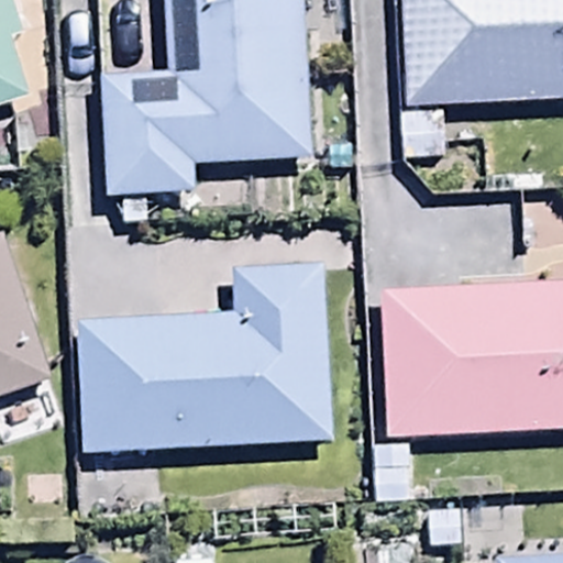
[(0,0),(0,121),(31,111),(10,50),(24,45),(8,0),(0,0)]
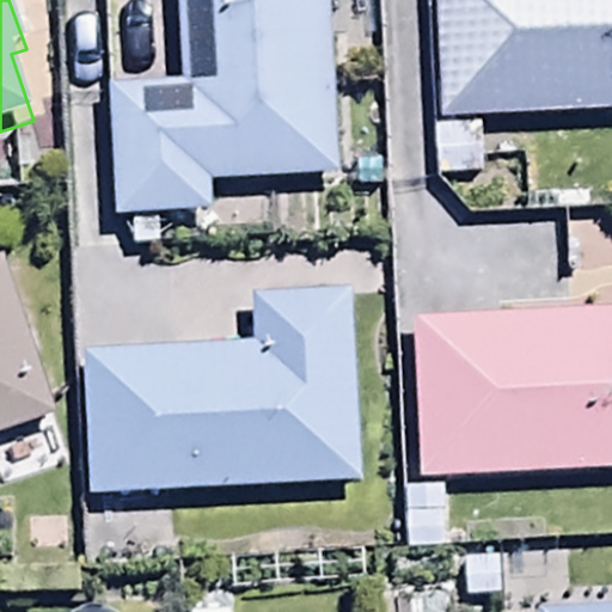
[(178,0),(183,95),(112,97),(117,228),(210,225),(209,196),(337,190),(329,0),(178,0)]
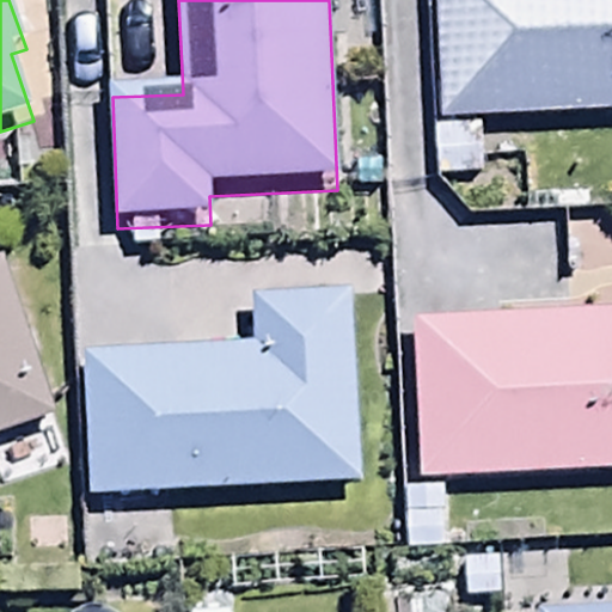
[(485,187),(483,132),(611,126),(611,0),(439,0),(445,133),(432,134),(434,189),(485,187)]
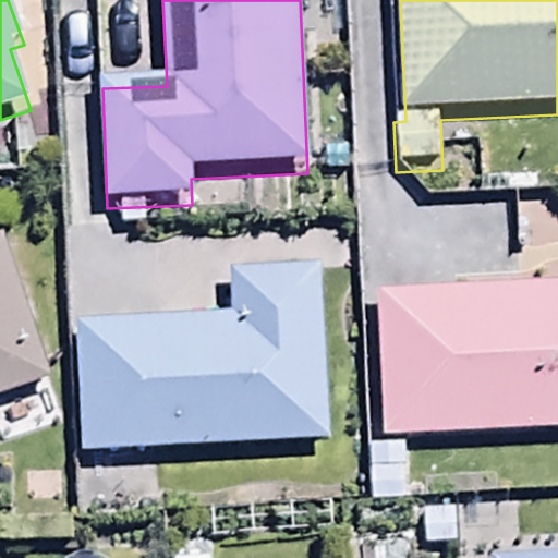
[(3,247),(0,249),(0,410),(51,393),(3,247)]
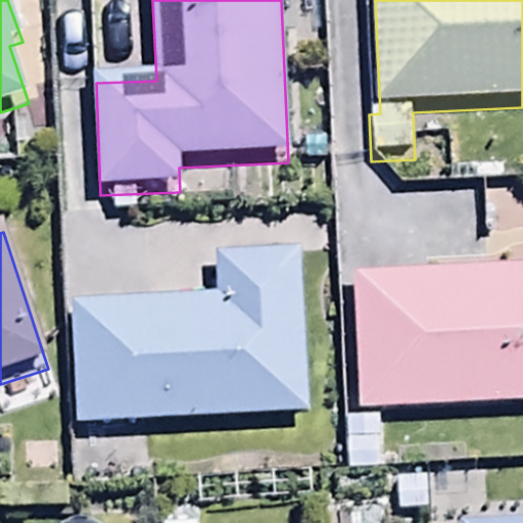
[(219,301),(73,311),(79,437),(311,423),(300,259),(217,265),(219,301)]
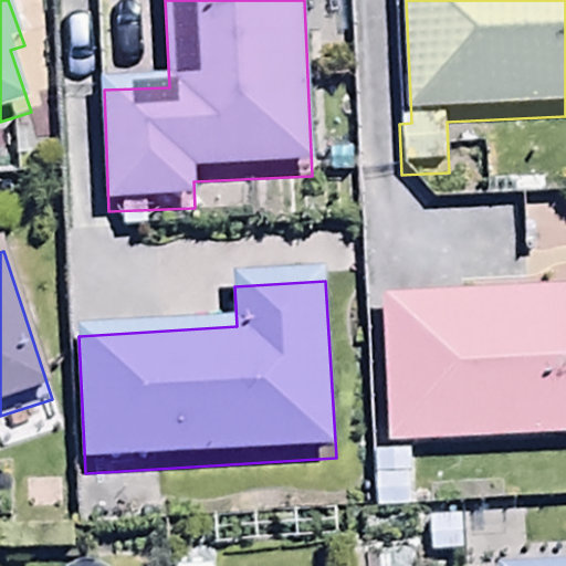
[(565,294),(386,305),(395,459),(565,448),(565,294)]
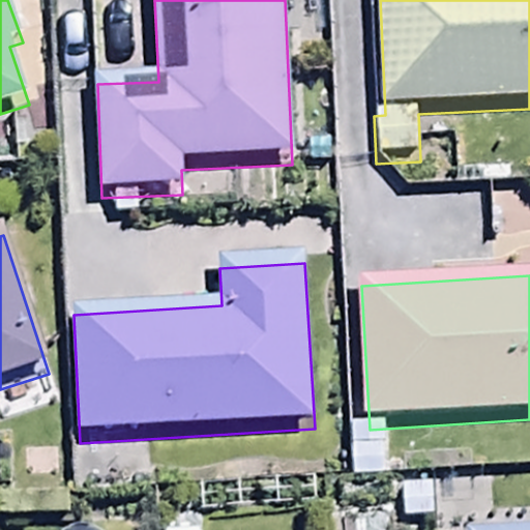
[(384,430),(349,433),(352,489),(386,488),(384,430)]
